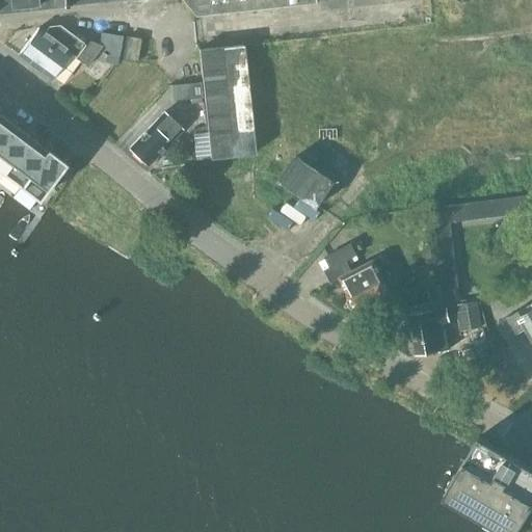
[(316,4),(315,0),(0,0),(0,12),(117,0),(181,0),(192,12),(201,17),(316,4)]
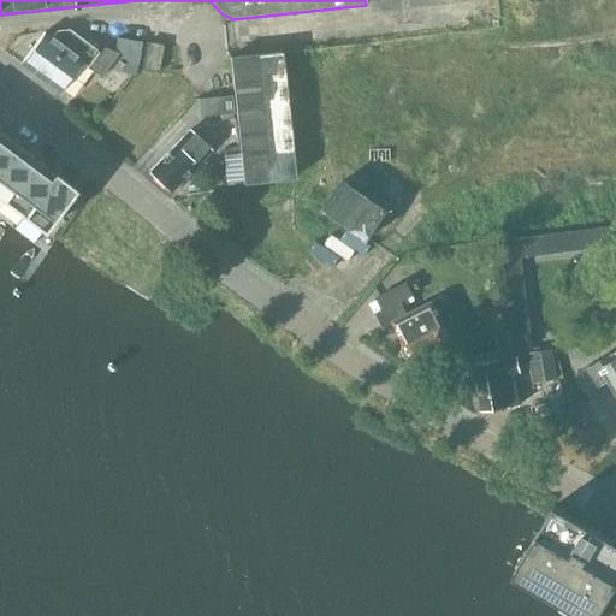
[(21,64),(40,77),(63,47),(71,53),(82,40),(69,29),(55,31),(51,37),(43,33),(21,64)]
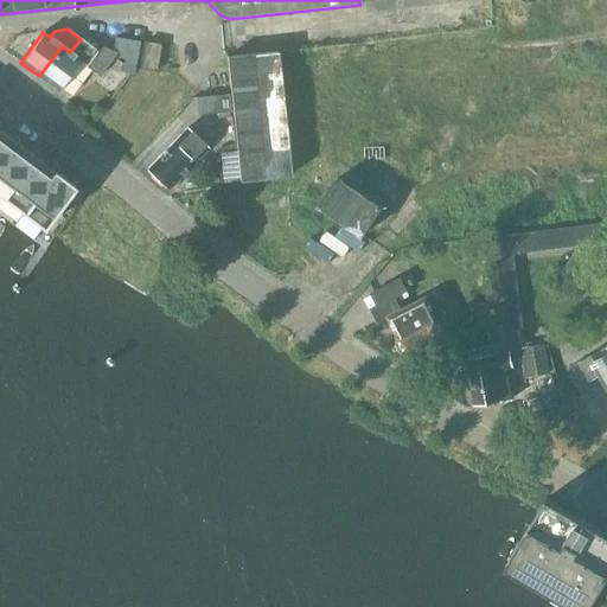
[(115,48),(120,55),(140,42),(116,38),(115,48)]
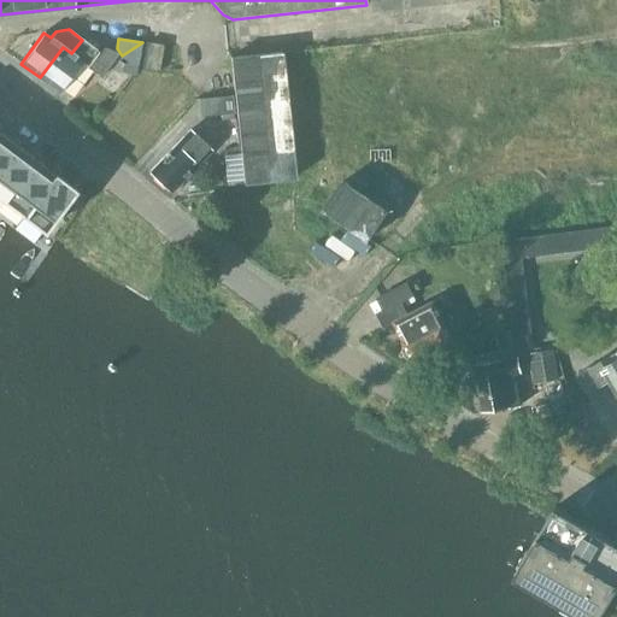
[(63,47),(40,77),(60,92),(82,63),(87,66),(98,52),(82,40),(71,53),(63,47)]
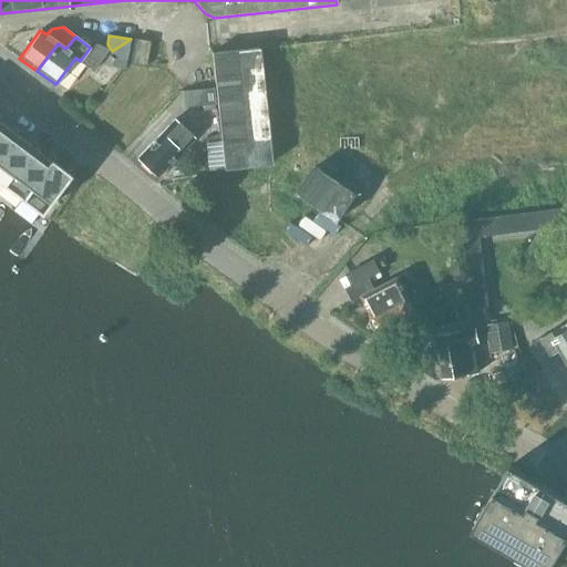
[(126,61),(131,39),(112,51),(117,59),(126,61)]
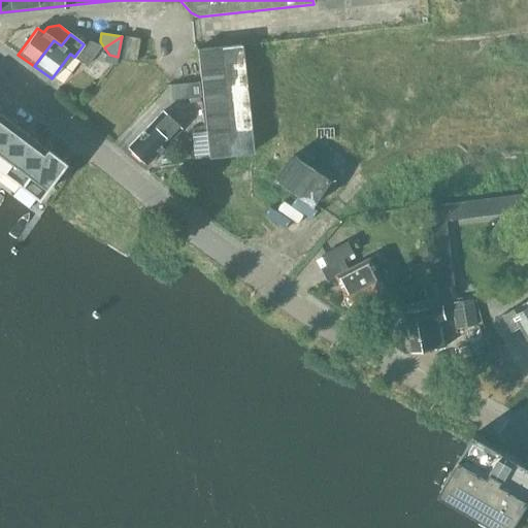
[(126,37),(122,60),(135,62),(138,39),(126,37)]
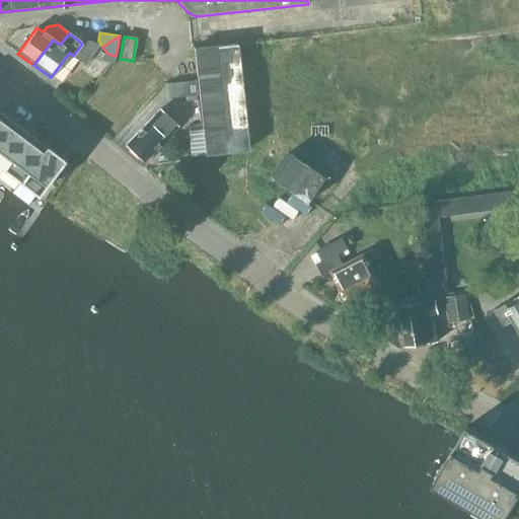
[(99,46),(88,40),(75,58),(85,65),(99,46)]
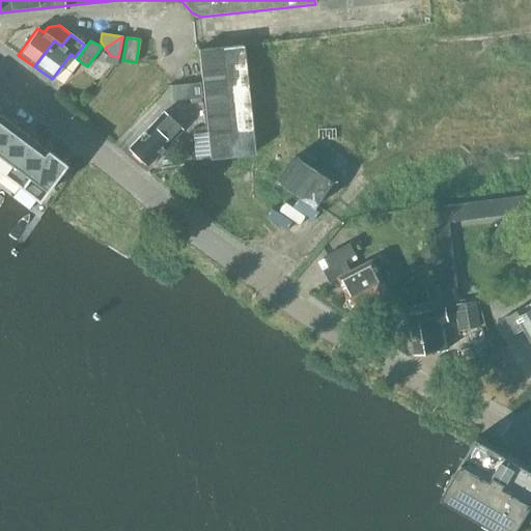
[(198,50),(210,158),(253,154),(243,45),(198,50)]
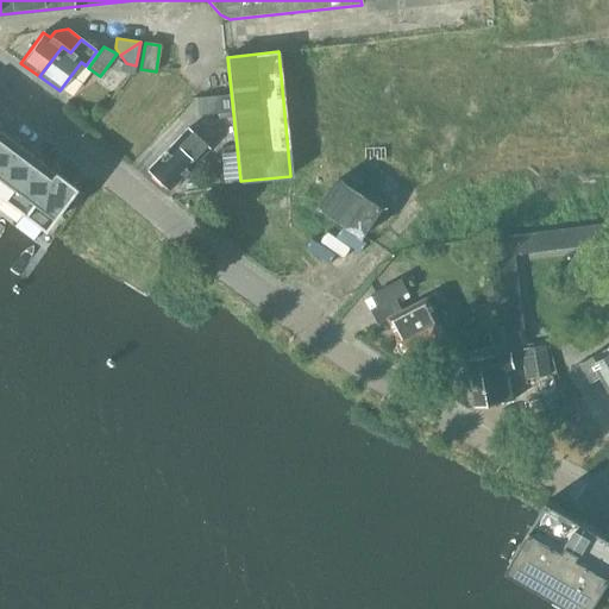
[(198,99),(199,114),(231,111),(230,95),(198,99)]
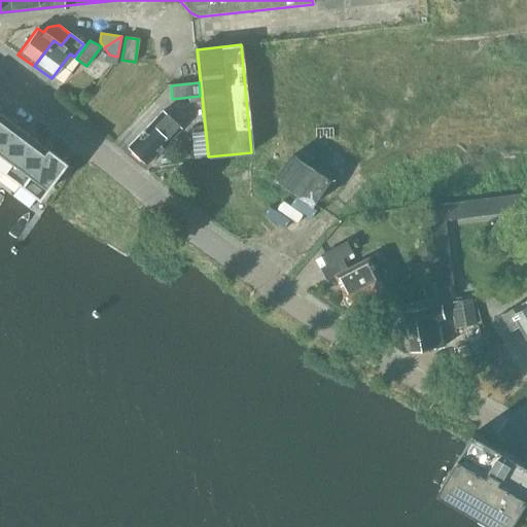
[(128,147),(146,164),(180,128),(163,110),(128,147)]
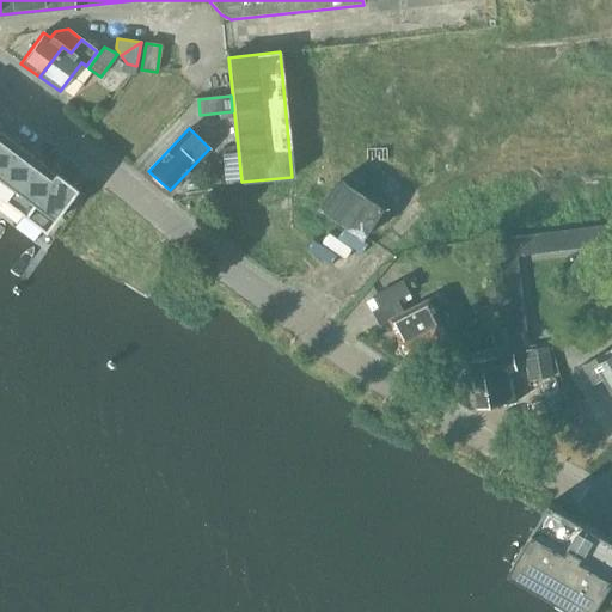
[(0,172),(23,148),(1,133),(0,134),(0,172)]
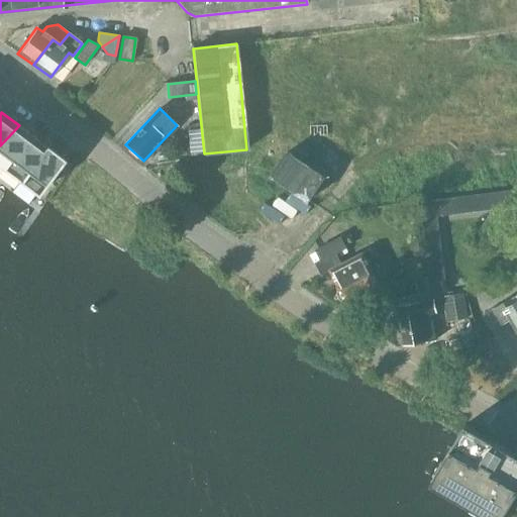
[(38,138),(19,125),(0,145),(0,166),(7,171),(38,138)]
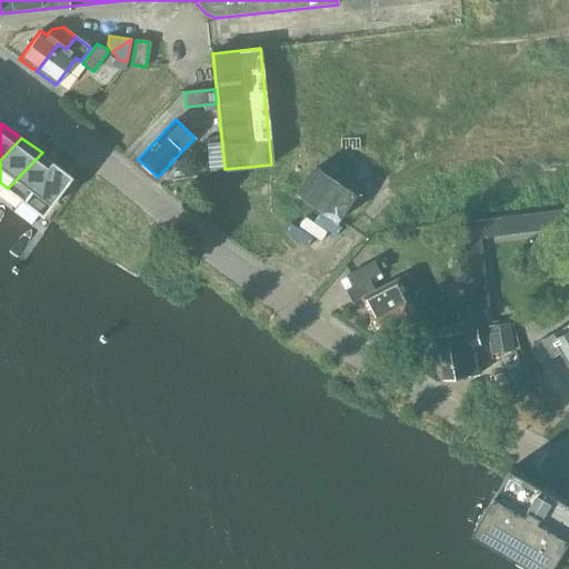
[(62,167),(42,152),(8,188),(28,202),(62,167)]
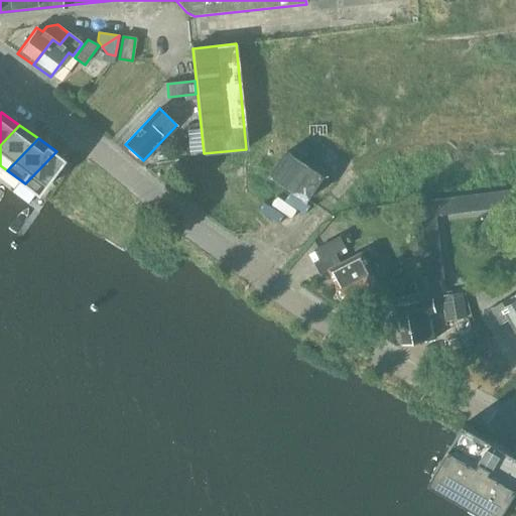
[(75,164),(56,151),(25,183),(43,197),(75,164)]
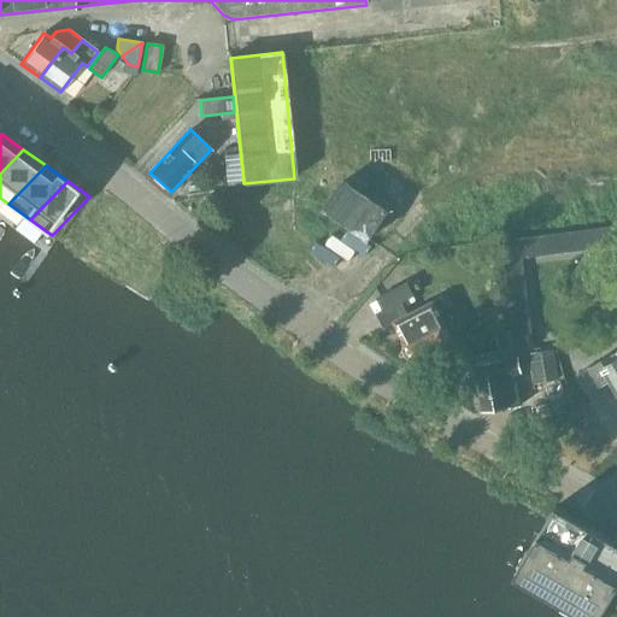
[(324,211),(369,240),(388,210),(345,181),(324,211)]
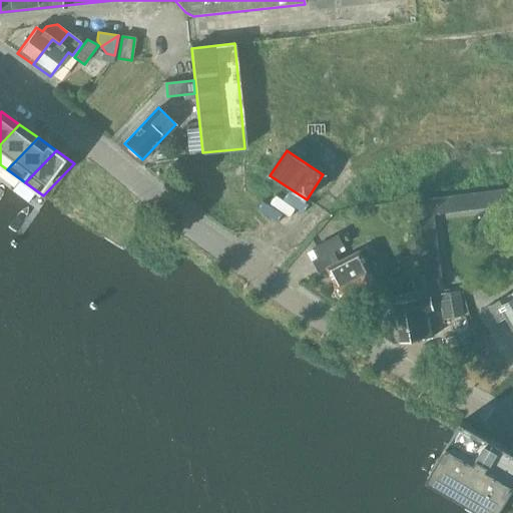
[(92,176),(74,163),(43,195),(61,208),(92,176)]
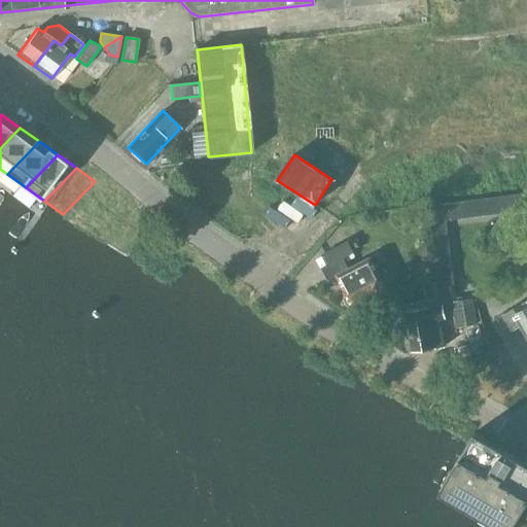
[(526,192),(427,206),(440,299),(456,296),(447,220),(526,209),(526,192)]
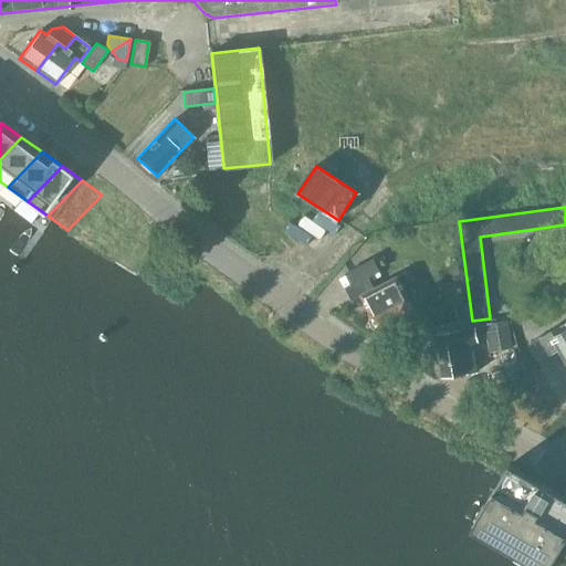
[(353,300),(363,295),(371,313),(370,313),(371,316),(370,321),(374,326),(377,327),(379,331),(417,312),(402,285),(410,281),(406,272),(375,289),(368,278),(379,272),(374,260),(346,273),(353,285),(346,289),(353,300)]
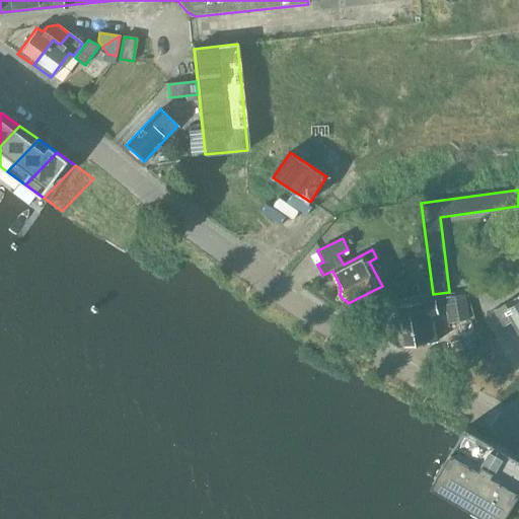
[(472,311),(468,291),(421,296),(422,301),(421,301),(421,303),(413,304),(412,303),(399,304),(399,307),(399,308),(395,308),(397,319),(401,319),(406,347),(438,341),(437,334),(443,332),(441,317),(472,311)]
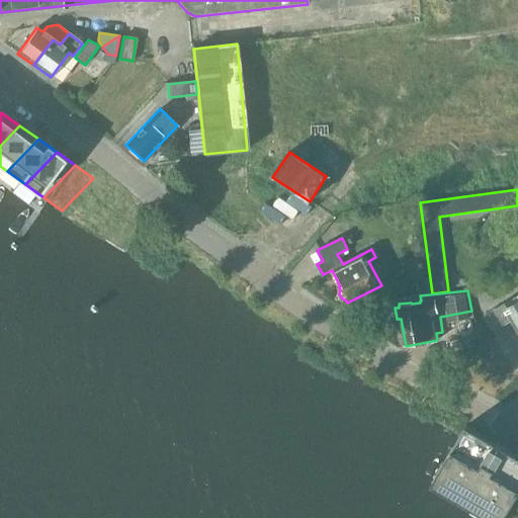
[(514,318),(517,324),(517,300),(509,307),(506,301),(488,312),(497,328),(514,318)]
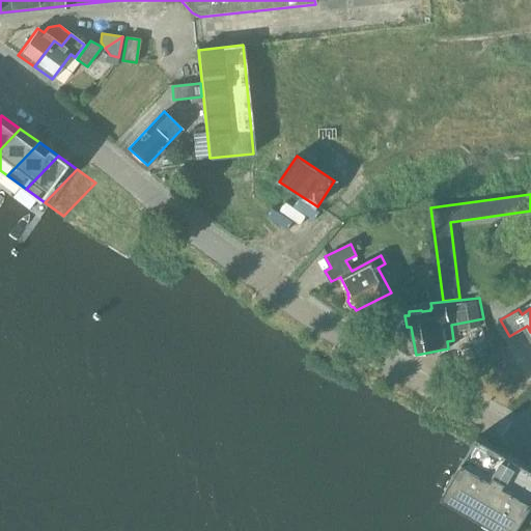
[(530,530),(530,471),(518,464),(520,462),(514,458),(515,457),(512,455),(512,456),(499,449),(500,448),(497,447),(497,448),(484,441),(485,440),(478,436),(443,496),(503,530),(530,530)]
